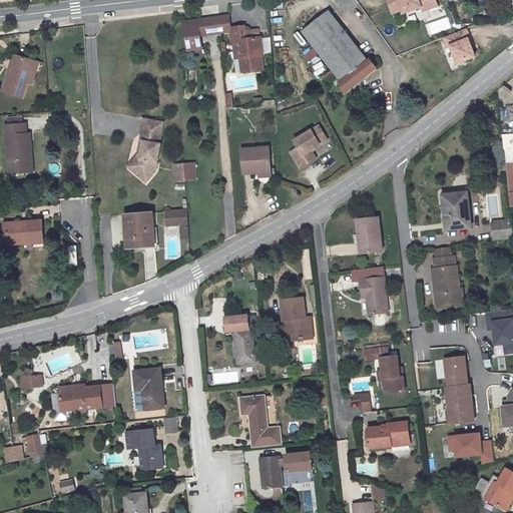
[(440,4),(438,0),(390,0),(395,12),(404,9),(405,12),(423,6),(425,10),(440,4)]
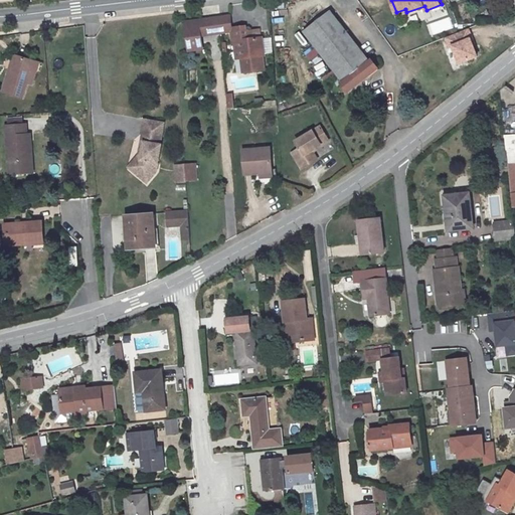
[(332,10),(306,29),(344,80),(342,81),(349,92),(379,67),(372,58),(370,60),(332,10)]
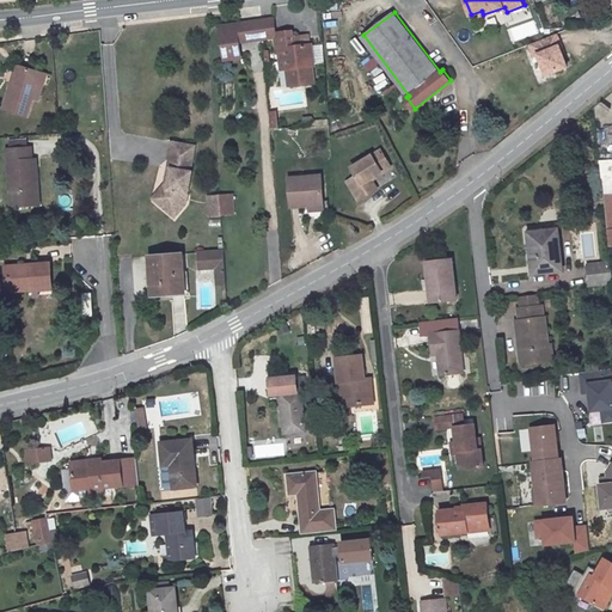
[(277,16),(263,17),(263,20),(264,32),(279,31),(277,16)]
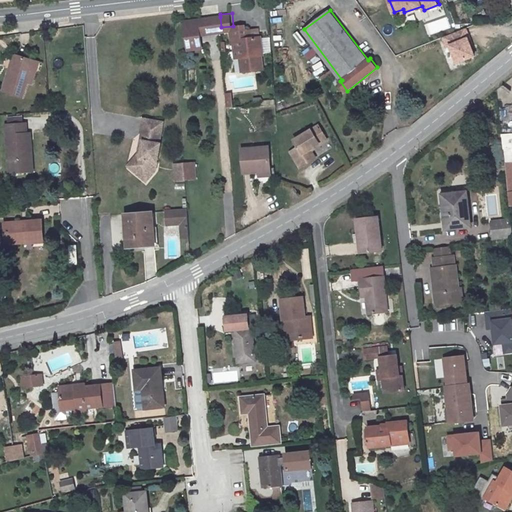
[(423,24),(427,36),(450,28),(446,16),(423,24)]
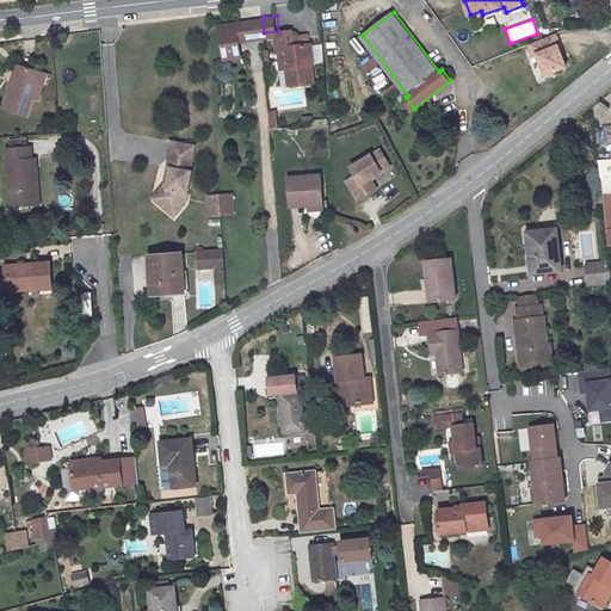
[(264,32),(263,20),(222,24),(224,51),(239,50),(238,35),(264,32)]
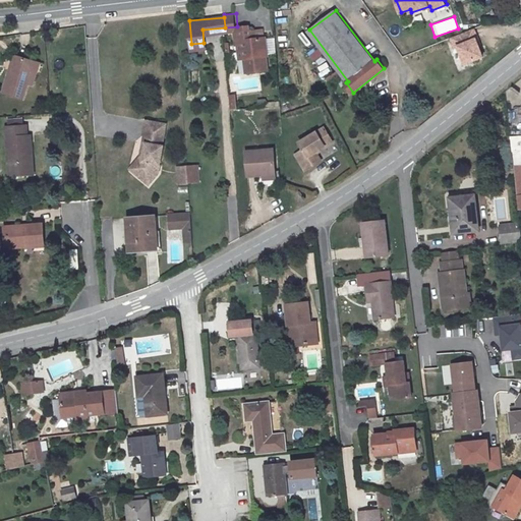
[(251,24),(237,26),(239,43),(240,43),(245,43),(246,57),(247,71),(270,68),(266,36),(258,36),(258,31),(252,31),(251,26),(251,24)]
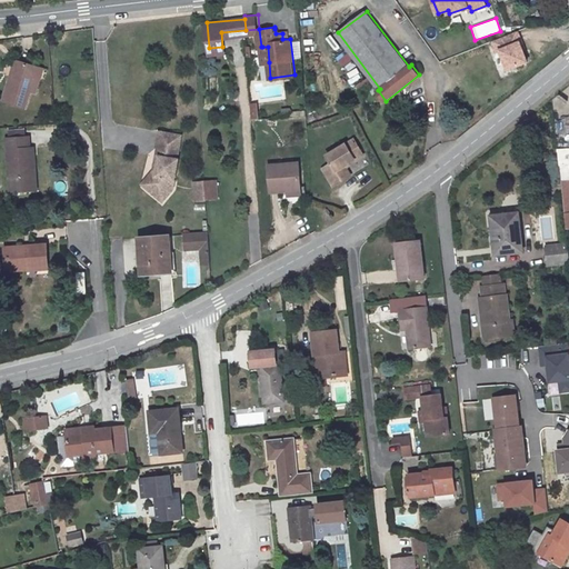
[(518,31),(492,41),(497,52),(501,50),(509,69),(528,61),(522,49),(525,49),(518,31)]
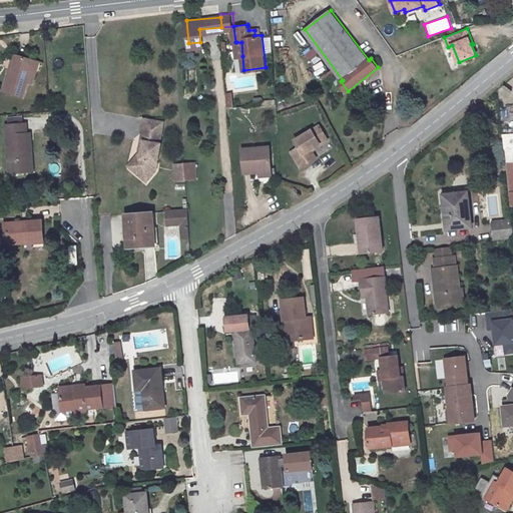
[(303,51),(310,62),(318,57),(311,46),(303,51)]
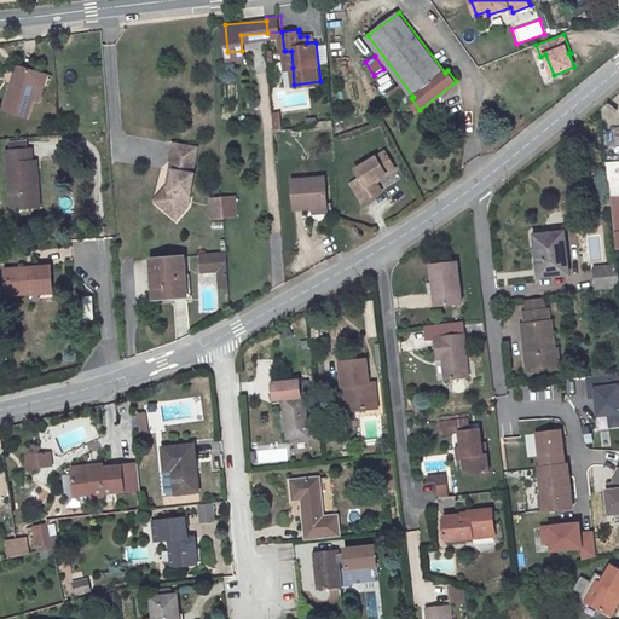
[(42,73),(17,64),(4,109),(27,117),(33,98),(35,99),(42,73)]
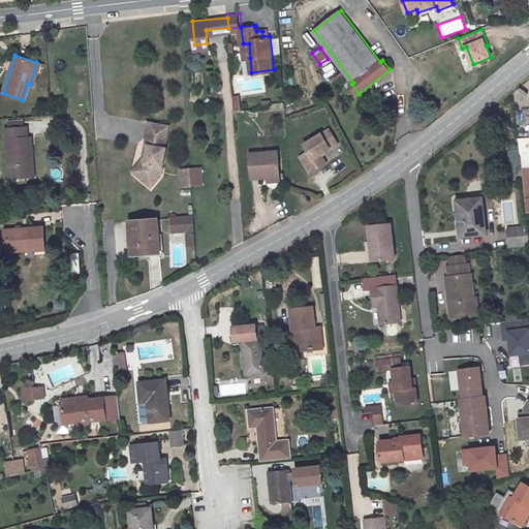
[(330,62),(320,67),(325,76),(335,71),(330,62)]
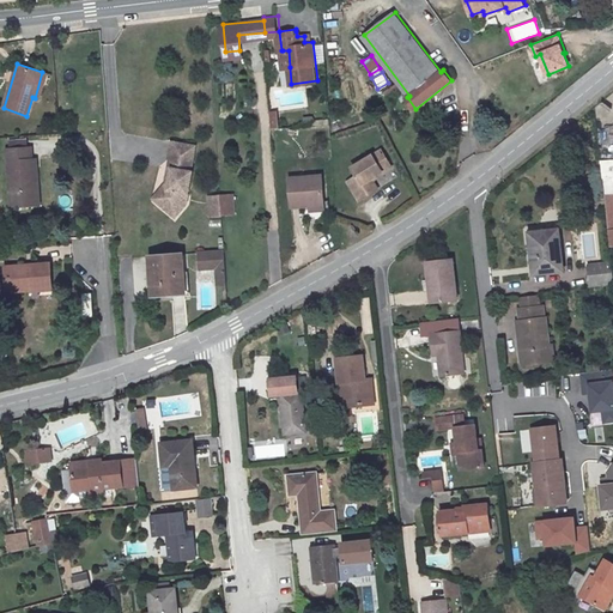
[(612,128),(600,129),(601,149),(612,147),(612,128)]
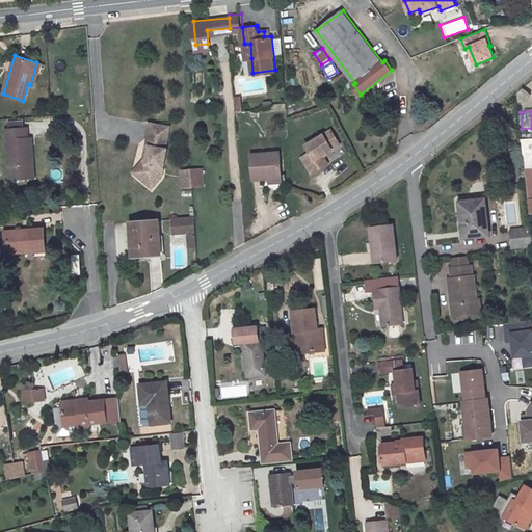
[(160,167),(164,167),(167,149),(166,149),(170,127),(150,123),(148,138),(143,159),(147,159),(144,167),(137,177),(149,188),(158,177),(160,167)]
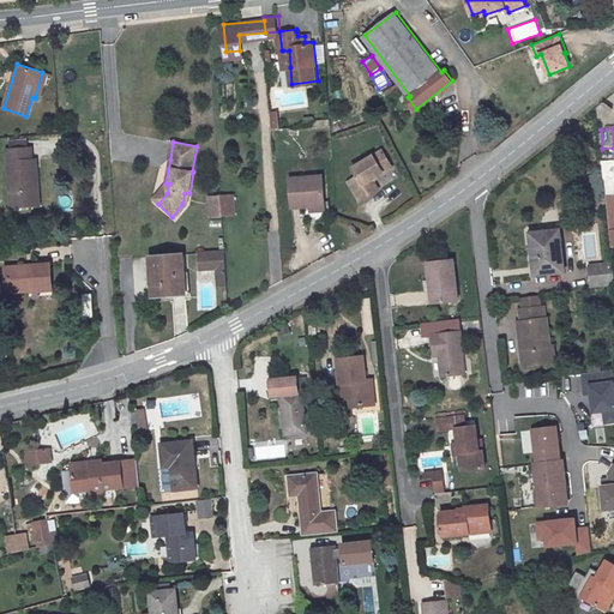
[(31,148),(6,149),(10,206),(34,204),(32,184),(38,182),(36,158),(31,160),(31,148)]
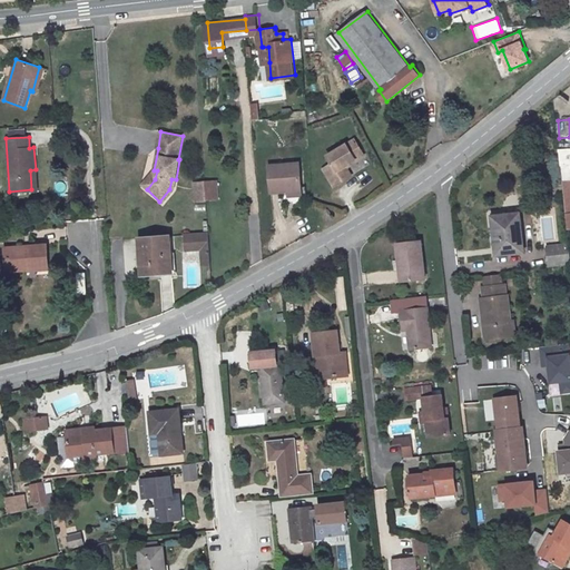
[(350,166),(367,156),(359,138),(330,155),(334,163),(326,167),(336,184),(353,174),(350,166)]
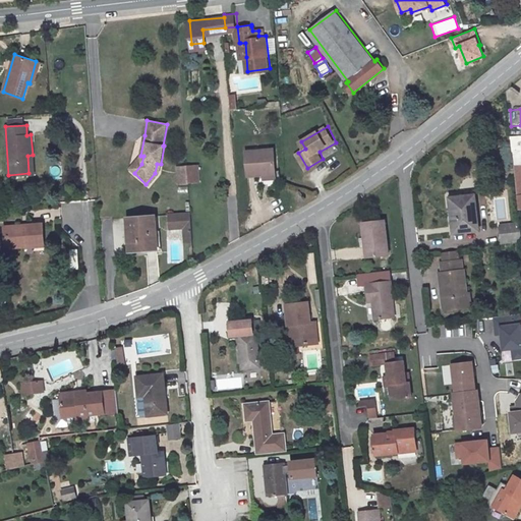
[(274,147),(245,149),(247,173),(264,173),(275,172),(274,147)]
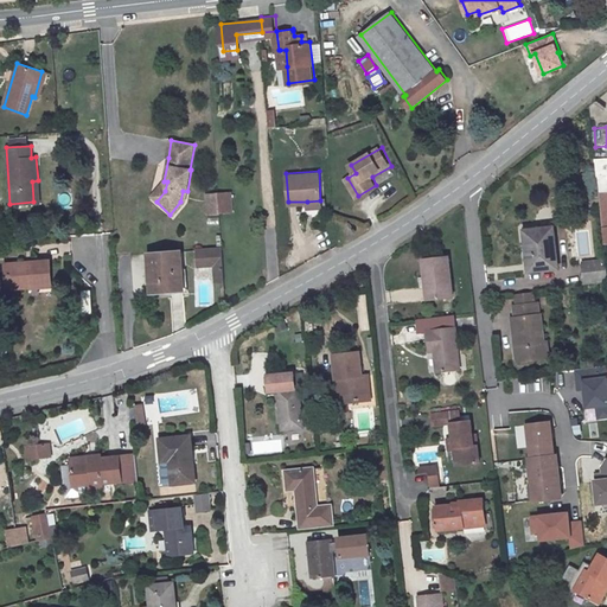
[(167,181),(164,181),(151,197),(157,202),(165,191),(167,181)]
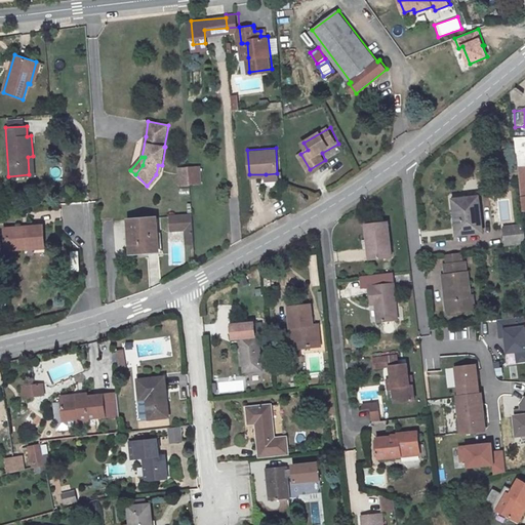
[(159,178),(162,165),(158,165),(156,174),(147,186),(150,188),(159,178)]
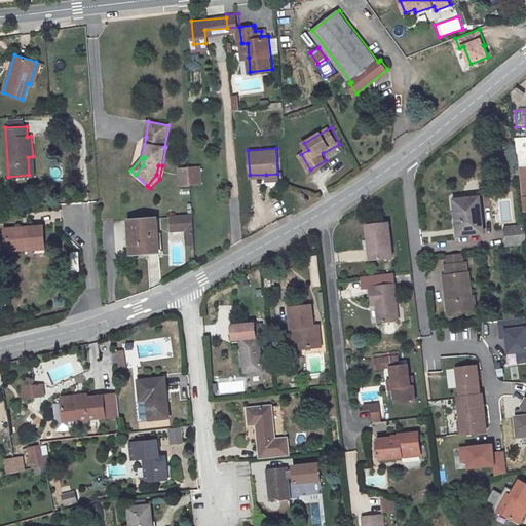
[(199,167),(179,168),(180,184),(199,183),(199,167)]
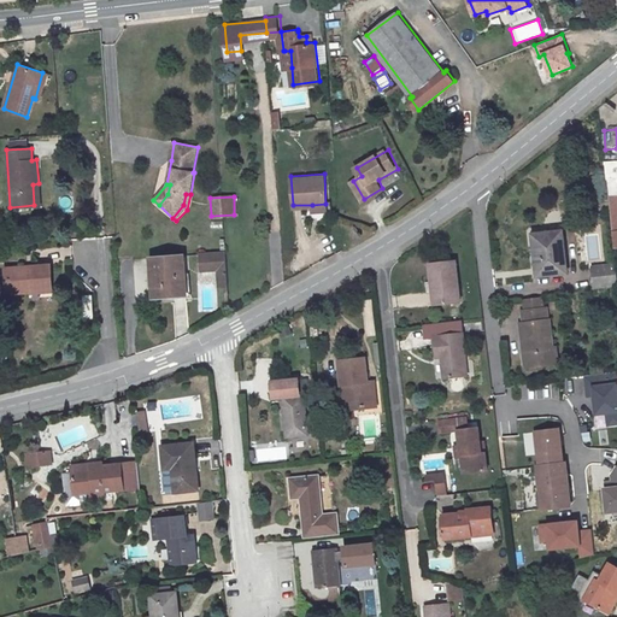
[(562,229),(534,234),(538,259),(535,260),(536,275),(566,271),(566,269),(562,229)]
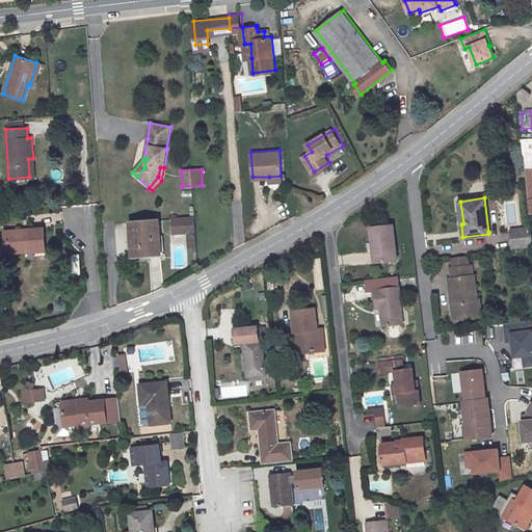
[(194,219),(173,221),(174,229),(195,228),(194,219)]
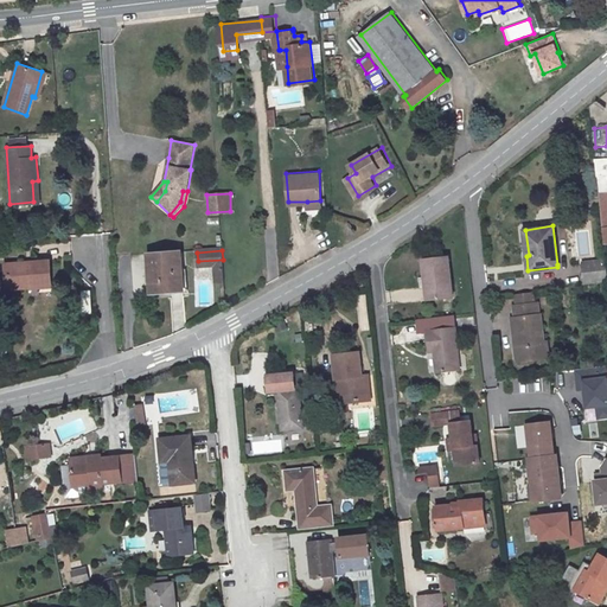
[(180,251),(149,254),(152,292),(184,291),(180,251)]
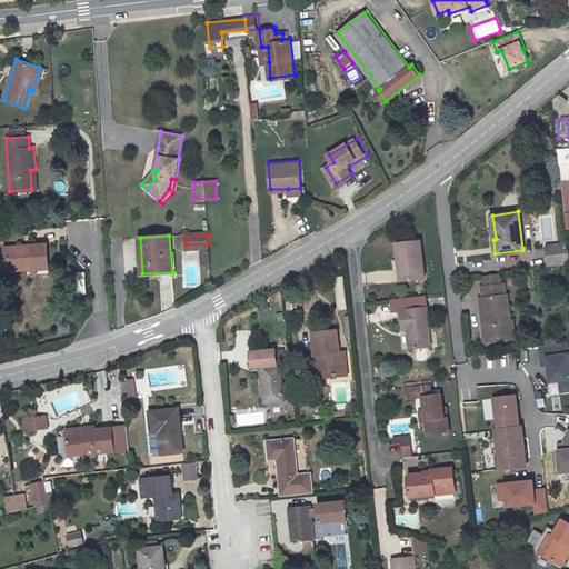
[(421,237),(398,240),(399,258),(396,258),(398,279),(426,276),(421,237)]
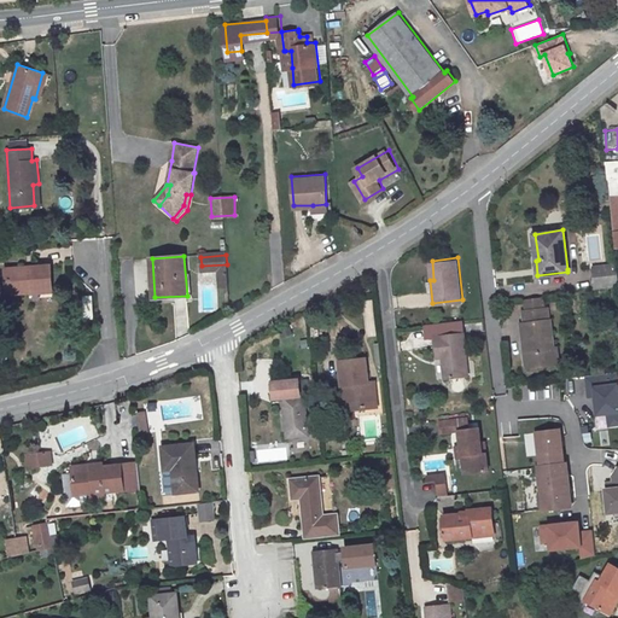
[(227,264),(202,266),(202,274),(219,273),(227,272),(227,264)]
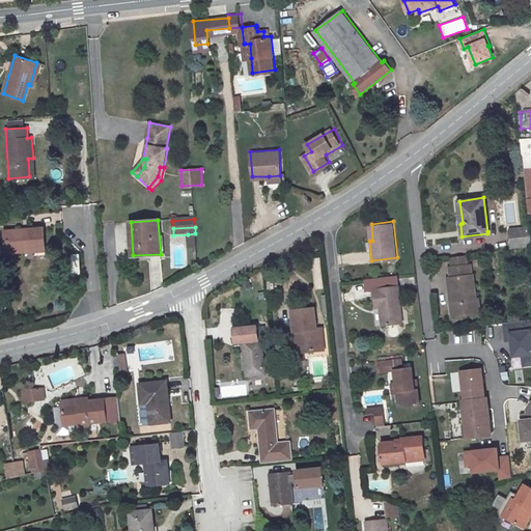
[(530,240),(530,227),(509,228),(511,247),(530,244),(530,240)]
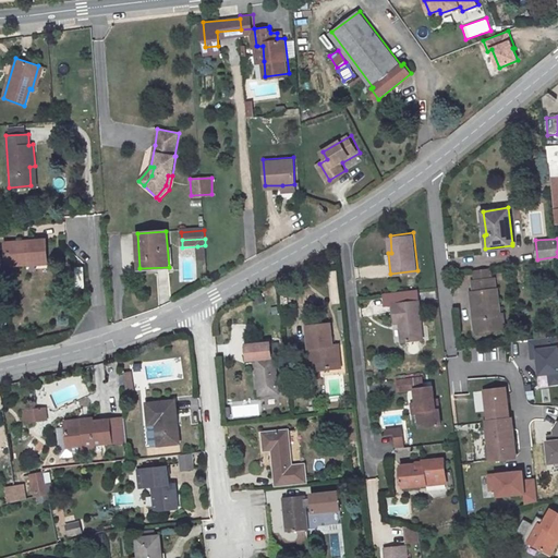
[(47,240),(5,242),(7,266),(27,264),(27,261),(48,259),(47,240)]
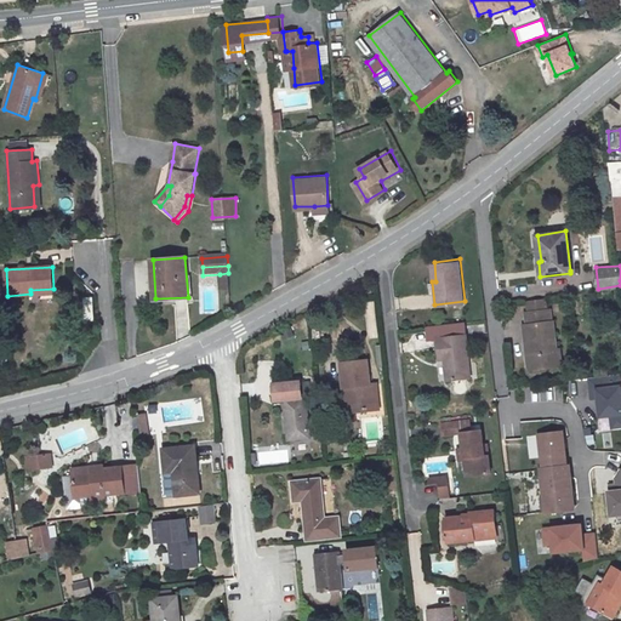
[(228,273),(220,274),(221,291),(226,291),(229,290),(228,273)]
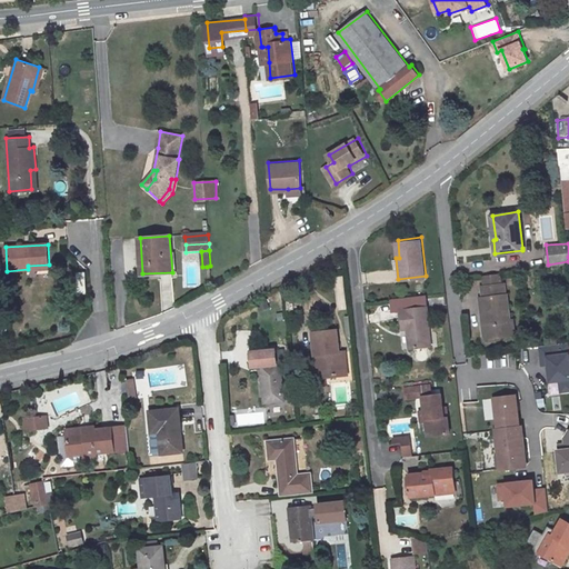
[(480,297),(483,321),(488,321),(490,337),(515,335),(513,319),(510,320),(508,295),(506,295),(505,283),(503,283),(502,273),(485,276),(486,286),(482,286),(483,297),(480,297)]
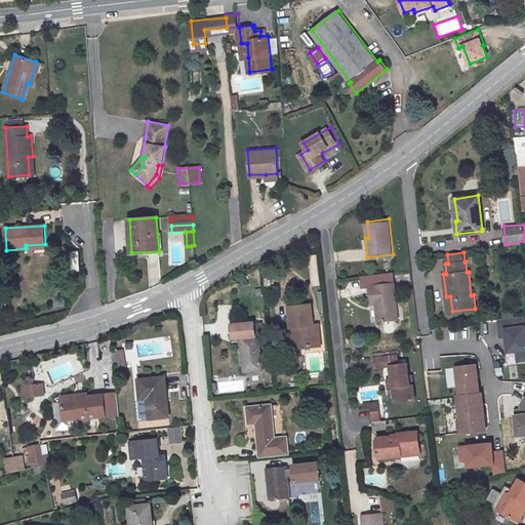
[(396,316),(389,279),(388,271),(355,275),(357,285),(365,284),(368,303),(373,301),(376,320),(396,316)]
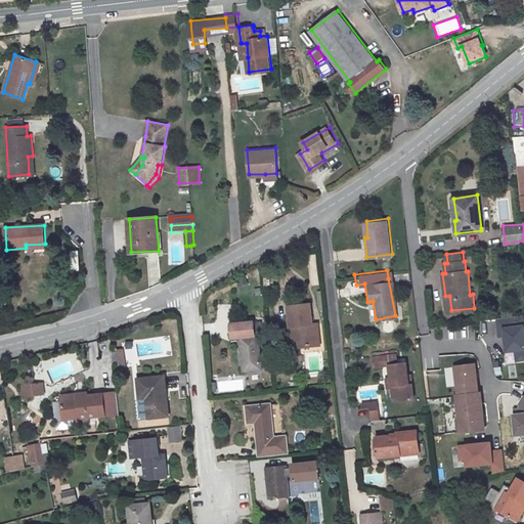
[(310,305),(289,308),(291,329),(294,329),(296,349),(309,348),(309,345),(319,344),(317,325),(312,325),(310,305)]
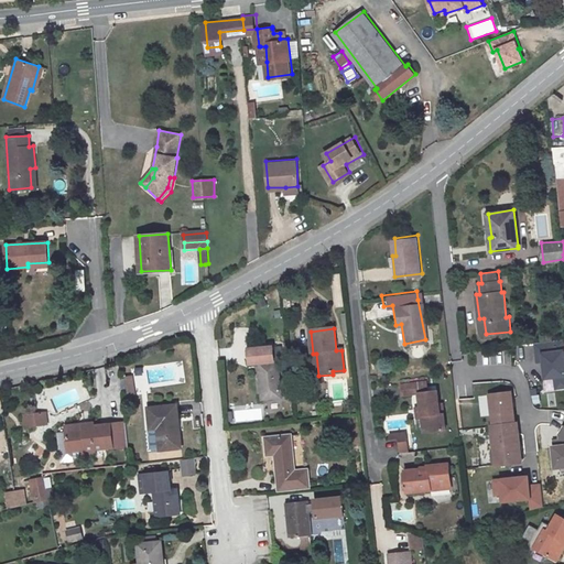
[(563,340),(533,344),(535,362),(542,362),(543,380),(554,379),(555,390),(563,388),(563,340)]
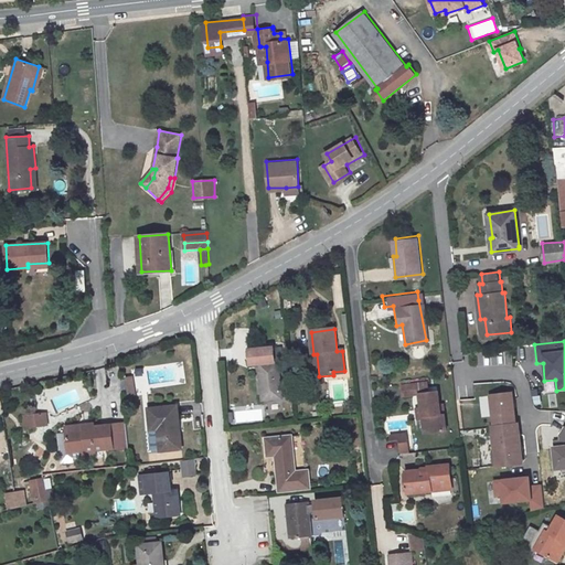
[(290,352),(276,353),(277,361),(275,347),(251,349),(252,363),(260,363),(265,400),(284,397),(279,361),(290,360),(290,352)]
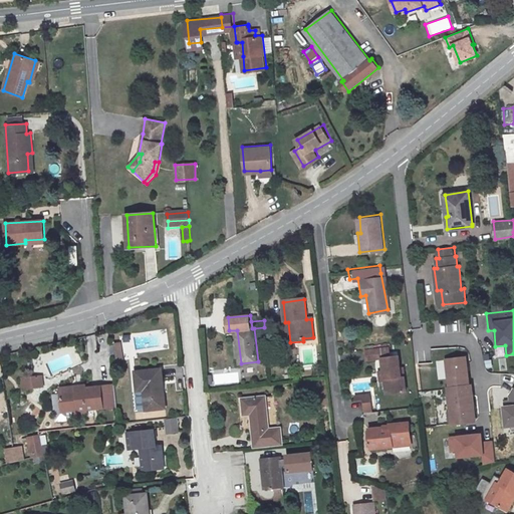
[(117,360),(126,359),(123,341),(114,342),(117,360)]
